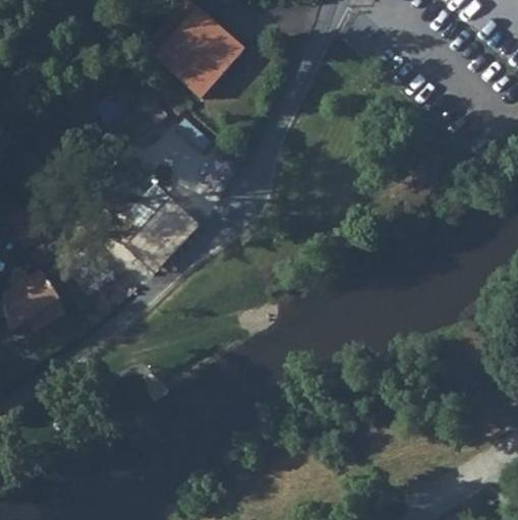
[(195,7),(186,0),(180,0),(140,47),(153,57),(200,99),(244,49),(195,7)]
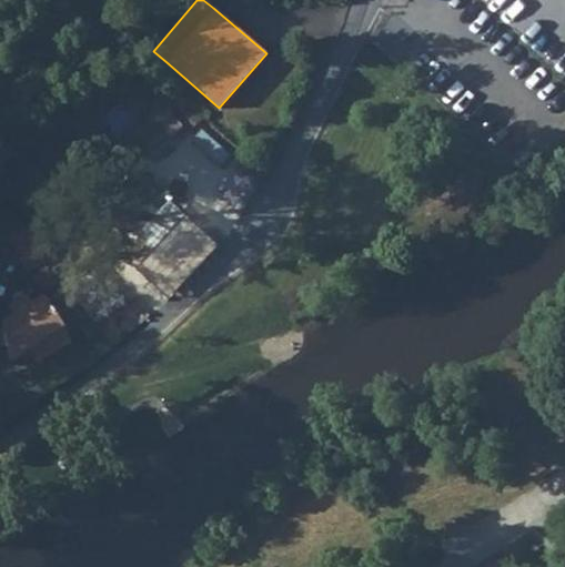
[(163,134),(131,93),(100,118),(132,158),(163,134)]
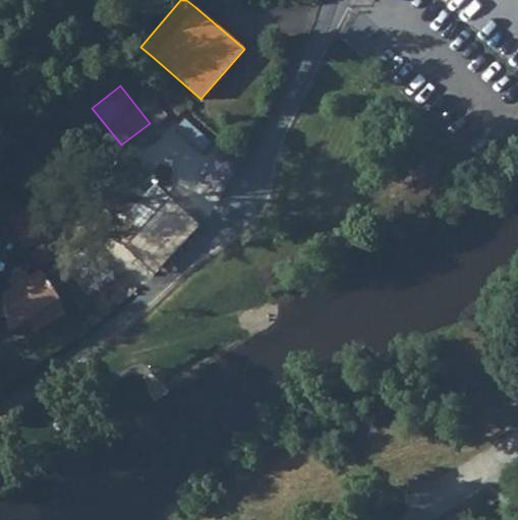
[(98,221),(152,272),(198,223),(145,171),(98,221)]
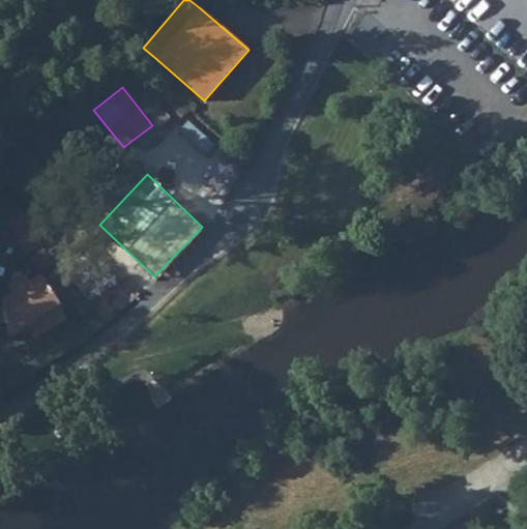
[(15,296),(2,303),(3,305),(0,306),(0,322),(1,322),(6,321),(9,336),(28,324),(55,307),(60,303),(44,277),(32,285),(26,277),(9,289),(15,296)]
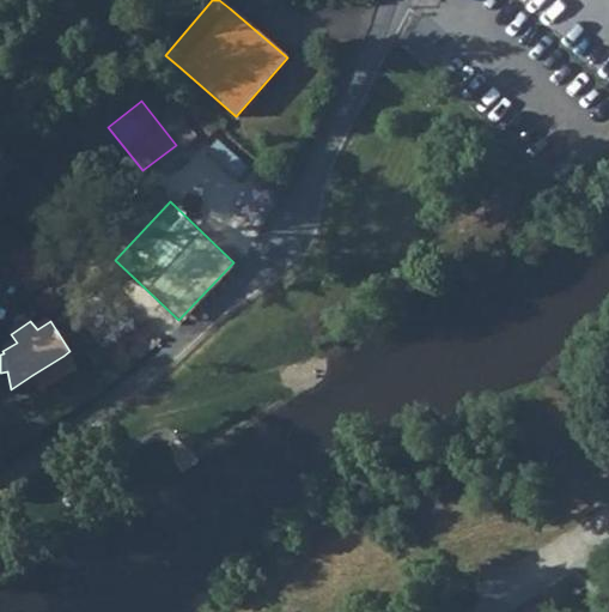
[(72,369),(64,356),(32,375),(41,389),(72,369)]
